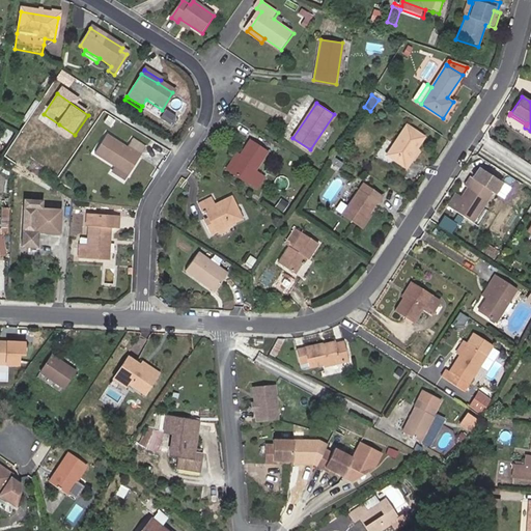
[(56,129),(72,139),(75,135),(59,124),(56,129)]
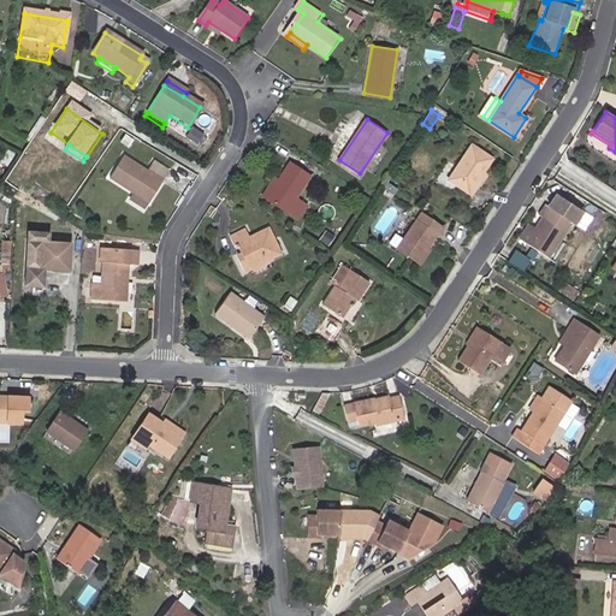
[(484,171),(492,158),(472,144),(449,179),(472,194),(486,172),(484,171)]
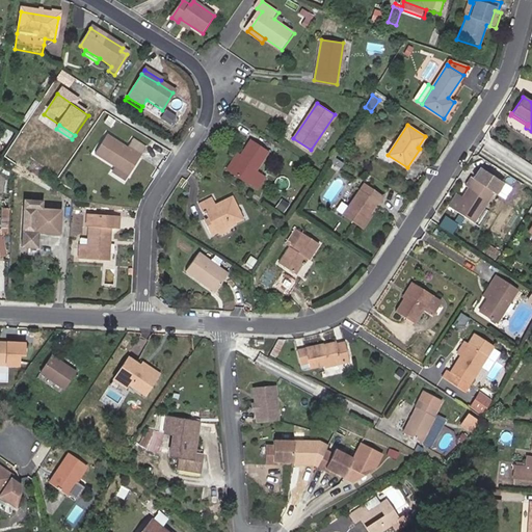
[(107,134),(95,154),(114,166),(129,176),(147,148),(133,138),(128,147),(107,134)]
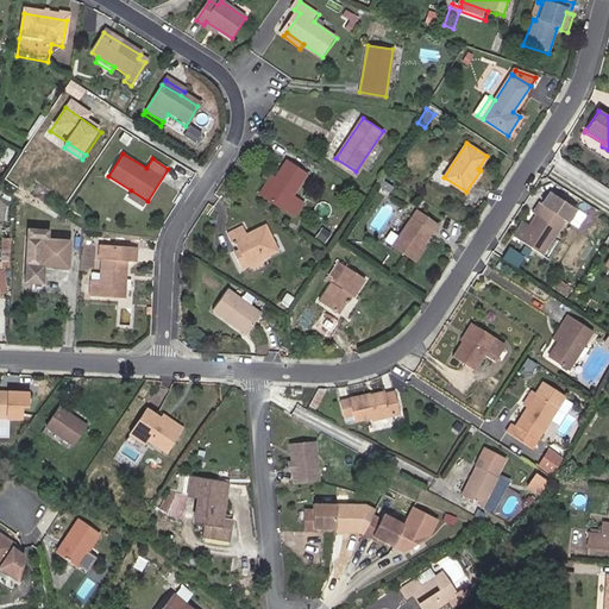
[(306,174),(287,161),(275,177),(263,195),(294,215),(303,202),(292,195),(306,174)]
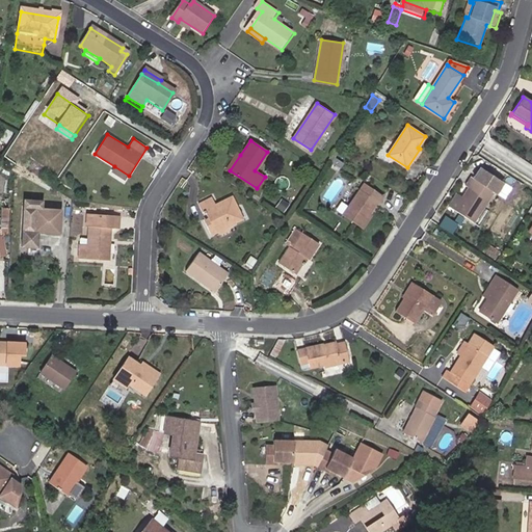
[(237,153),(227,168),(230,170),(240,155),(237,153)]
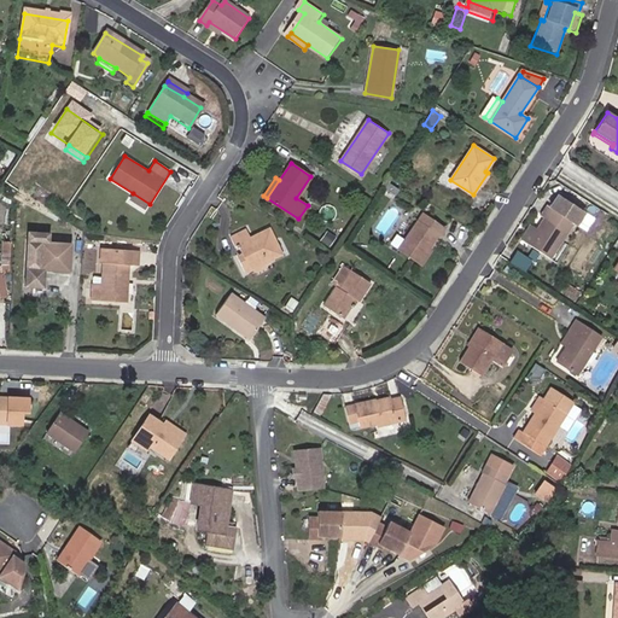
[(397,196),(401,190),(391,184),(388,190),(397,196)]
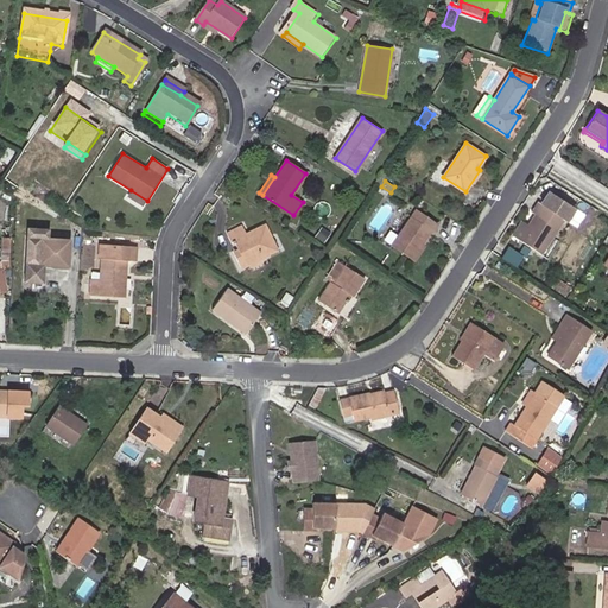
[(127,196),(144,207),(147,201),(131,190),(127,196)]
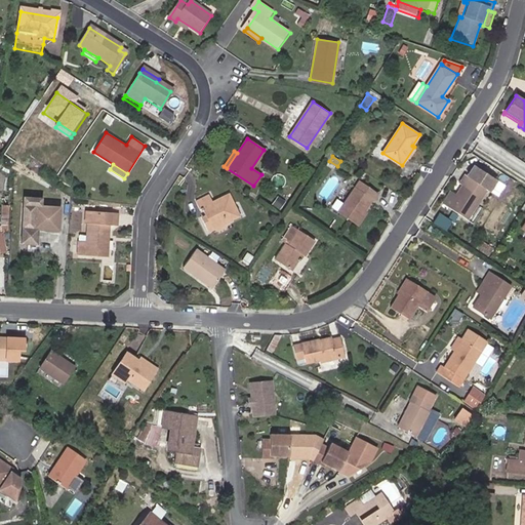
[(449,207),(468,218),(487,188),(490,190),(496,180),(475,166),(469,175),(466,173),(459,183),(463,185),(456,196),(449,207)]
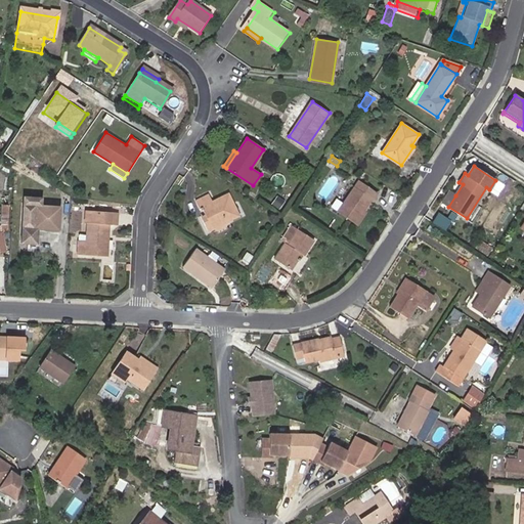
[(353,221),(361,209),(364,210),(372,199),(374,200),(377,193),(358,181),(338,211),(353,221)]
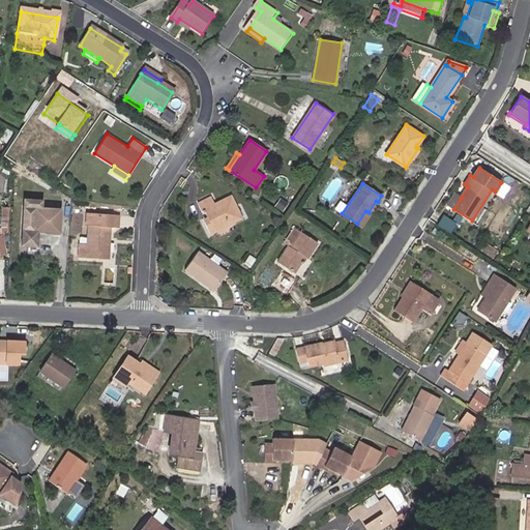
[(447,205),(453,209),(461,198),(454,194),(447,205)]
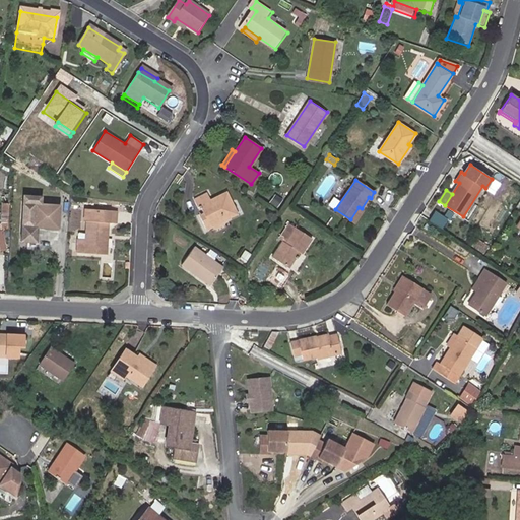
[(222,220),(238,214),(226,192),(210,200),(207,193),(194,199),(197,206),(199,205),(204,216),(201,217),(206,229),(212,225),(213,229),(224,223),(222,220)]
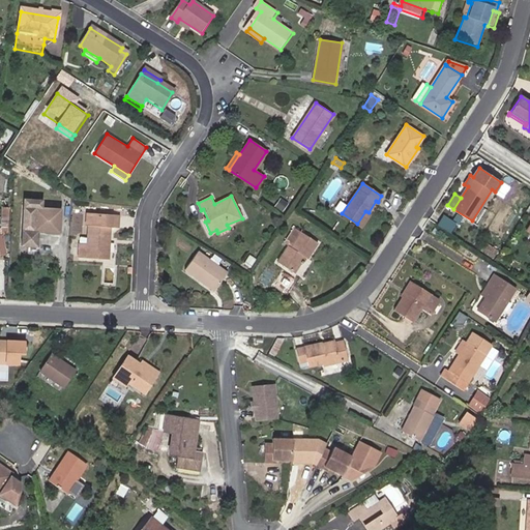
[(4,205),(3,230),(10,231),(12,206),(4,205)]
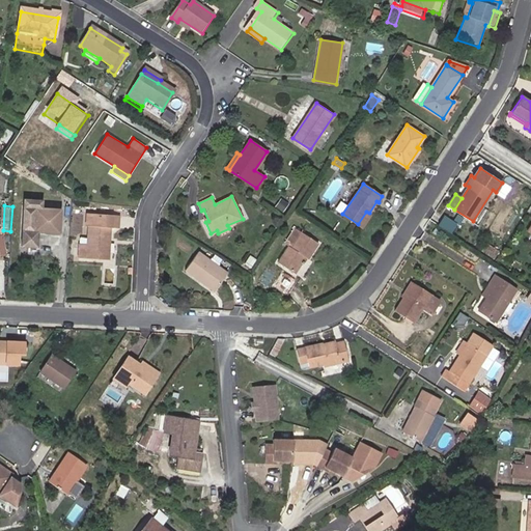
[(60,236),(61,213),(25,210),(22,245),(26,249),(34,250),(35,243),(34,240),(34,234),(60,236)]
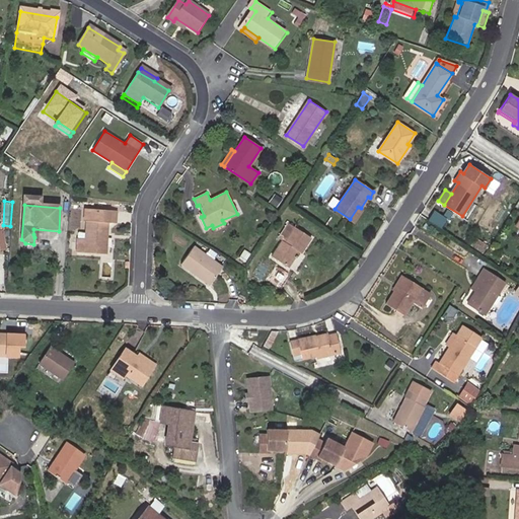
[(355,223),(363,210),(361,208),(358,207),(350,219),(355,223)]
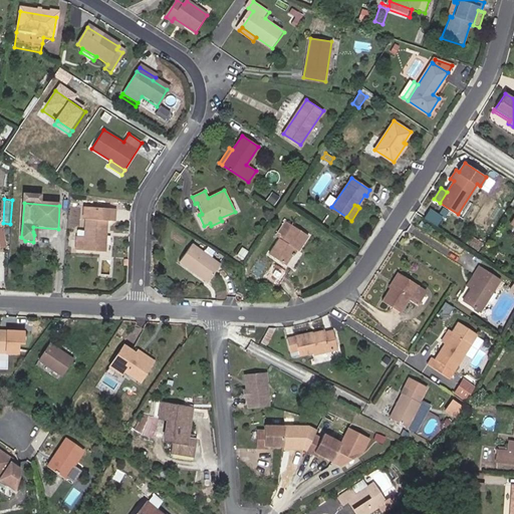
[(118,211),(87,208),(85,231),(84,238),(79,237),(77,237),(76,250),(94,252),(94,247),(102,248),(103,230),(108,230),(109,221),(117,221),(118,211)]
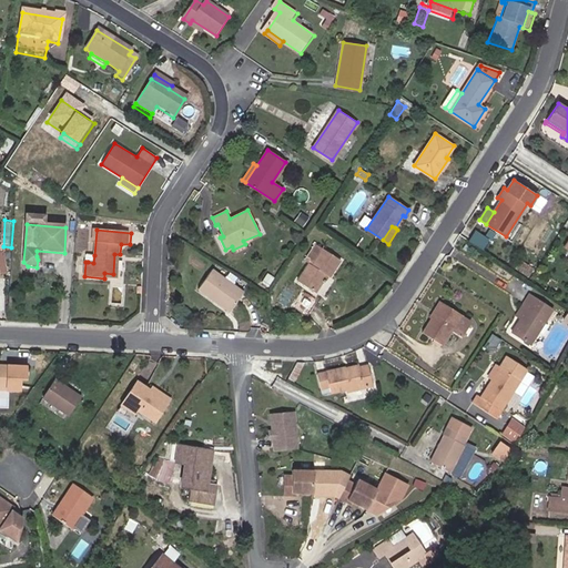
[(323,279),(326,273),(330,274),(340,260),(322,250),(316,245),(306,261),(310,262),(298,281),(315,291),(323,279)]
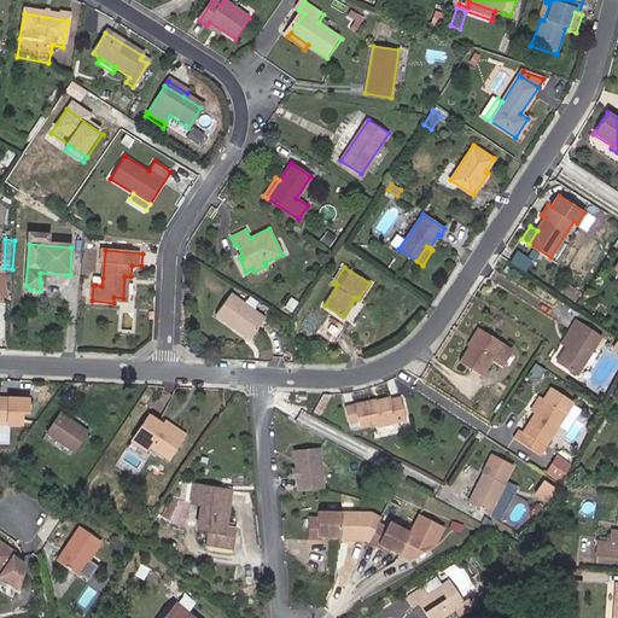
[(0,298),(11,297),(12,270),(0,273),(0,298)]
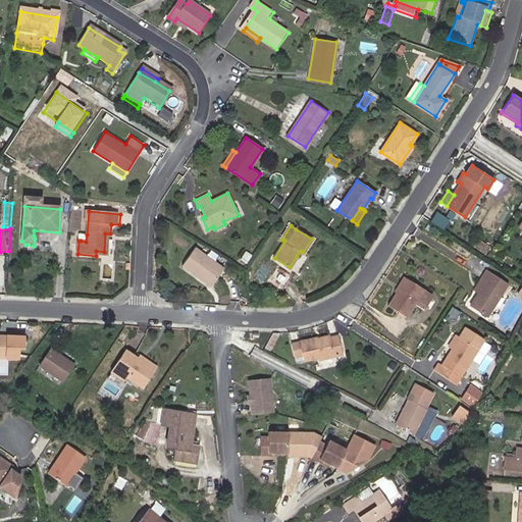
[(96,256),(108,257),(110,233),(105,233),(104,252),(96,251),(96,256)]
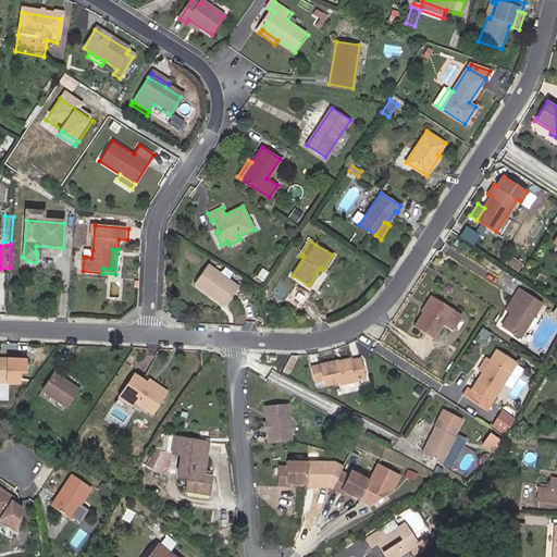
[(209,294),(212,291),(227,301),(239,285),(208,263),(194,283),(209,294)]
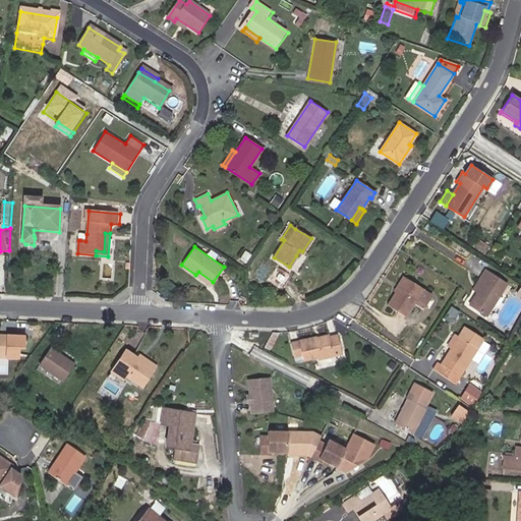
[(276,268),(267,280),(283,290),(291,277),(276,268)]
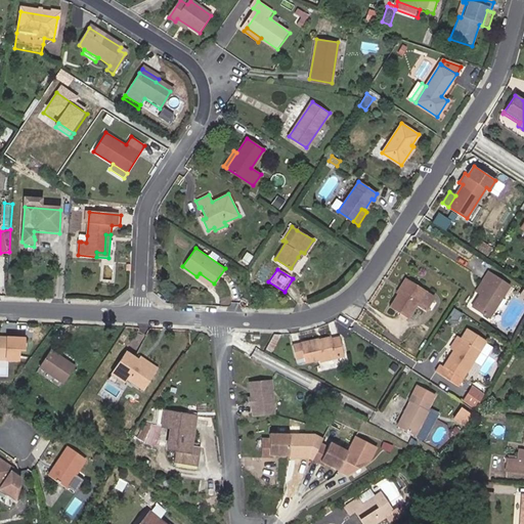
[(483,280),(487,284),(480,295),(473,306),(488,316),(509,286),(488,272),(483,280)]
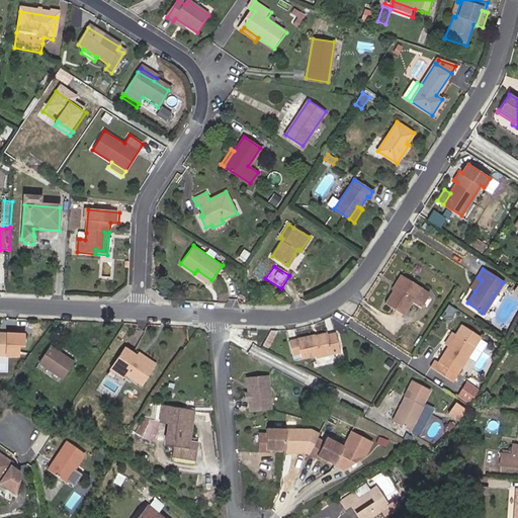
[(194,273),(209,283),(211,280),(197,270),(194,273)]
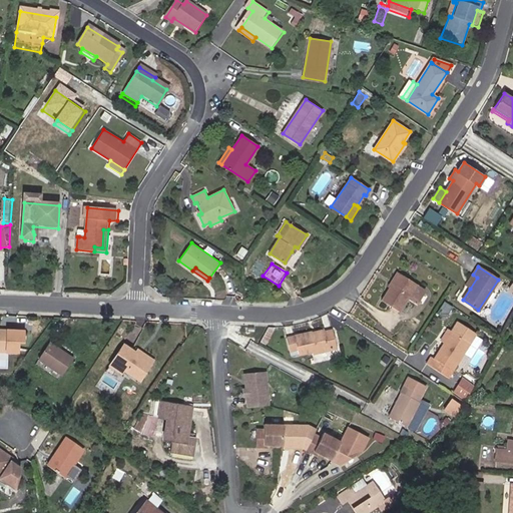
[(383,301),(399,311),(408,299),(417,285),(398,273),(389,287),(391,288),(383,301)]
